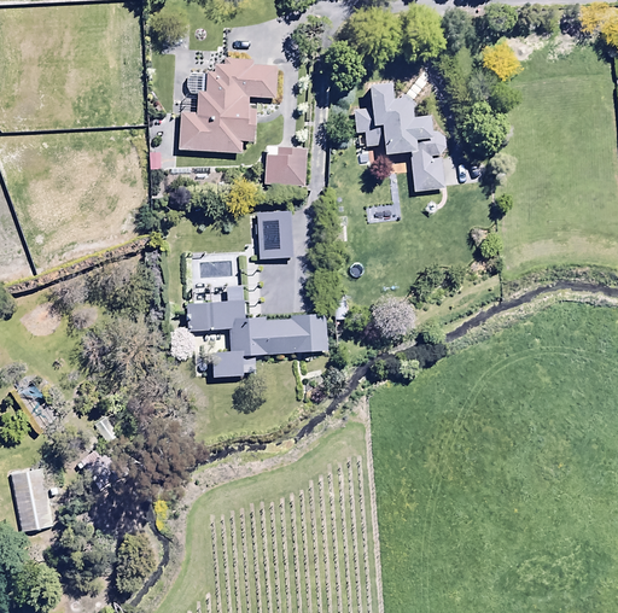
[(180,111),(178,149),(242,153),(243,139),(254,140),(256,110),(249,110),(250,98),(277,99),(279,66),(255,65),(255,59),(226,57),(225,65),(214,65),(213,73),(207,73),(205,91),(198,91),(196,112),(180,111)]
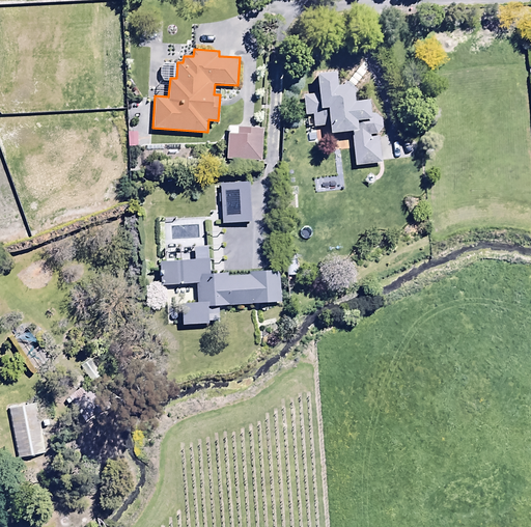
[(317,92),(304,93),(306,114),(313,114),(314,126),(331,125),(332,135),(352,133),(355,166),(361,165),(362,171),(375,169),(374,162),(382,162),(380,133),(376,134),(384,127),(382,117),(375,112),(371,112),(370,101),(354,102),(353,85),(339,85),(338,75),(316,76),(317,92)]
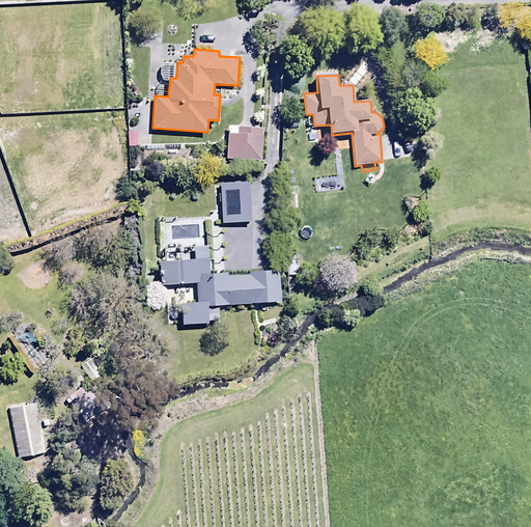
[(228,132),(226,159),(261,162),(263,129),(239,127),(239,133),(228,132)]
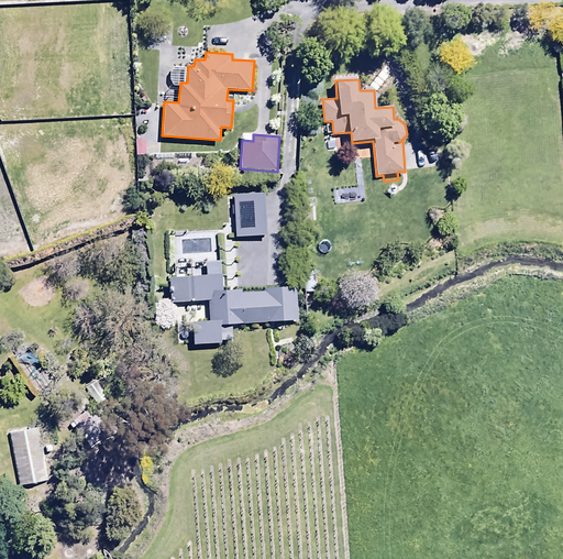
[(145,136),(134,136),(135,154),(146,154),(145,136)]
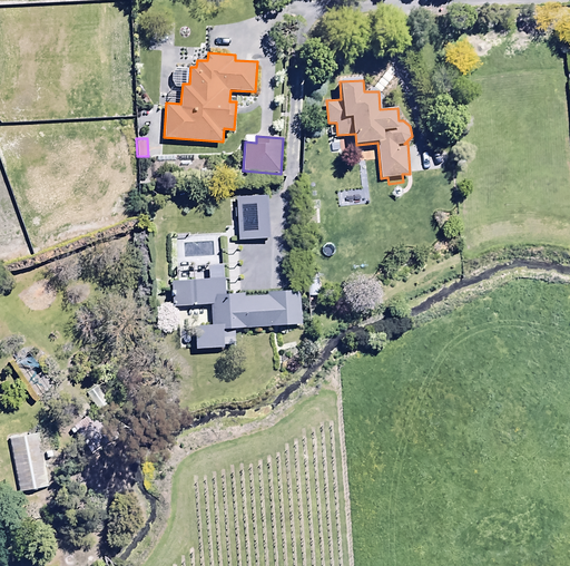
[(269,237),(268,195),(237,196),(238,238),(269,237)]
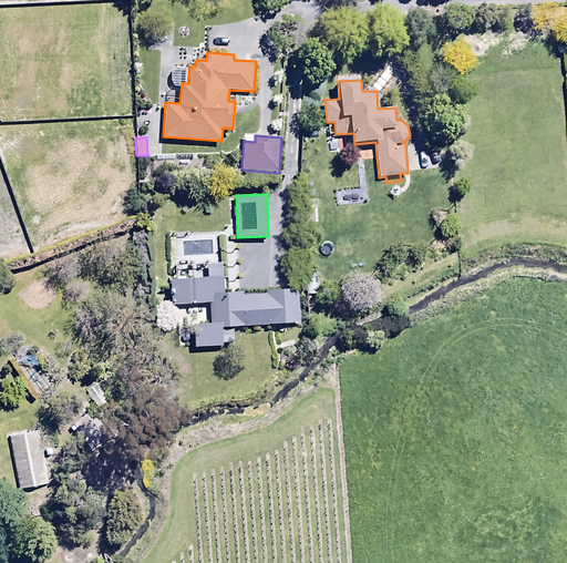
[(213,325),(193,326),(193,345),(234,344),(234,327),(243,327),(243,325),(300,323),(298,288),(266,289),(266,293),(224,293),(223,277),(172,278),(172,304),(212,303),(213,325)]
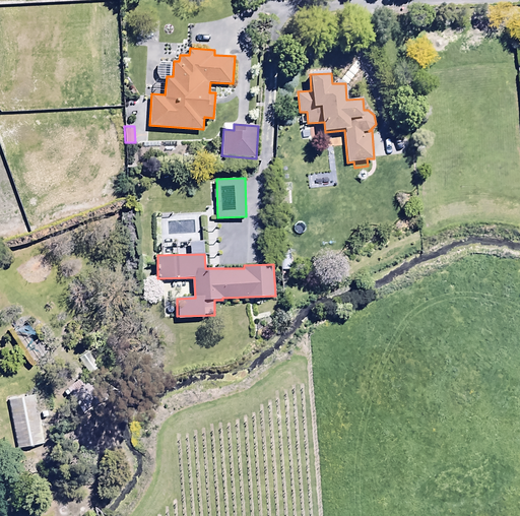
[(99,365),(88,349),(78,356),(89,372),(99,365)]
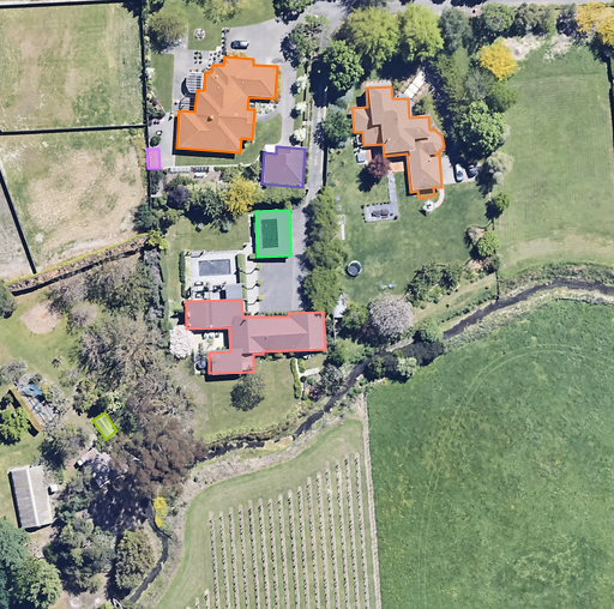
[(124,471),(101,440),(79,456),(102,487),(124,471)]
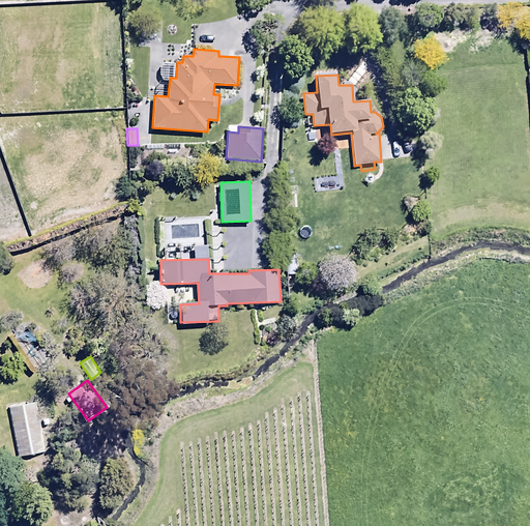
[(12,407),(22,456),(50,450),(39,400),(12,407)]
